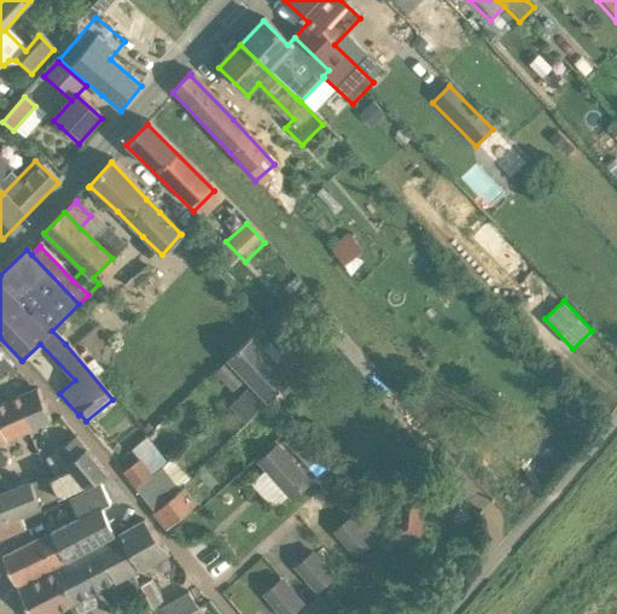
[(280,363),(283,361),(257,333),(227,360),(268,404),(295,379),(280,363)]
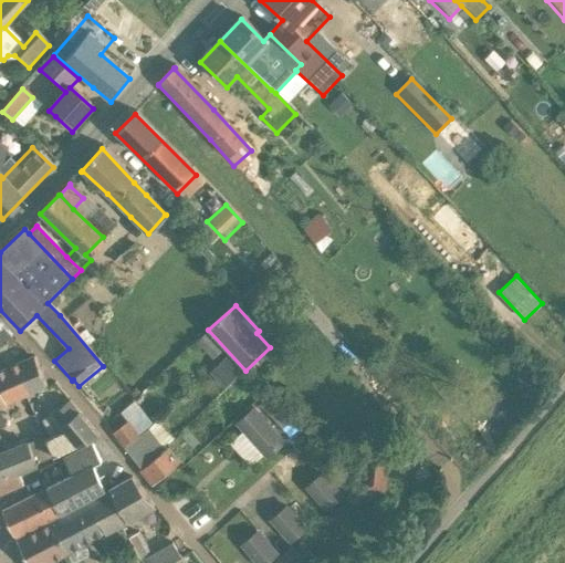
[(0,348),(1,347),(7,342),(11,337),(0,325),(0,348)]
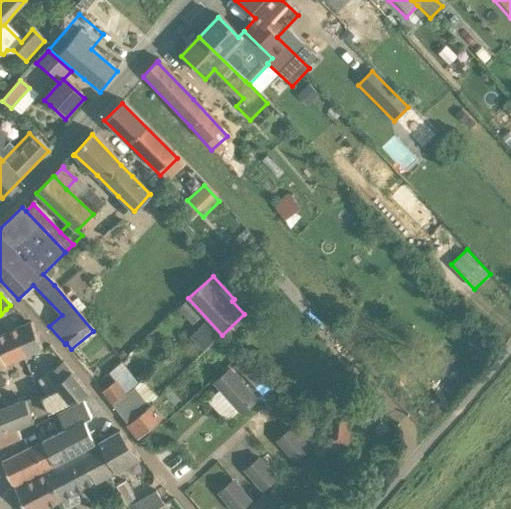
[(0,356),(4,366),(41,351),(30,325),(0,338),(0,356)]
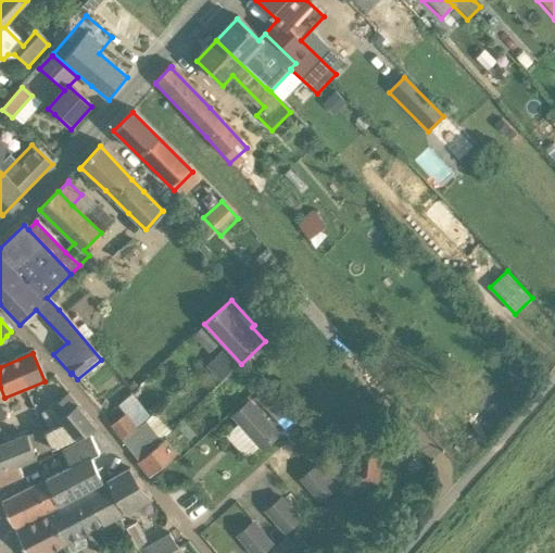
[(67,394),(51,409),(41,414),(47,426),(48,428),(47,428),(57,449),(64,445),(96,430),(67,394)]
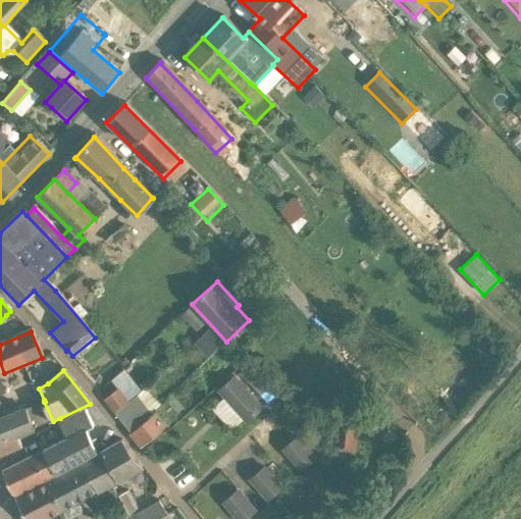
[(261,410),(233,379),(218,393),(246,423),(261,410)]
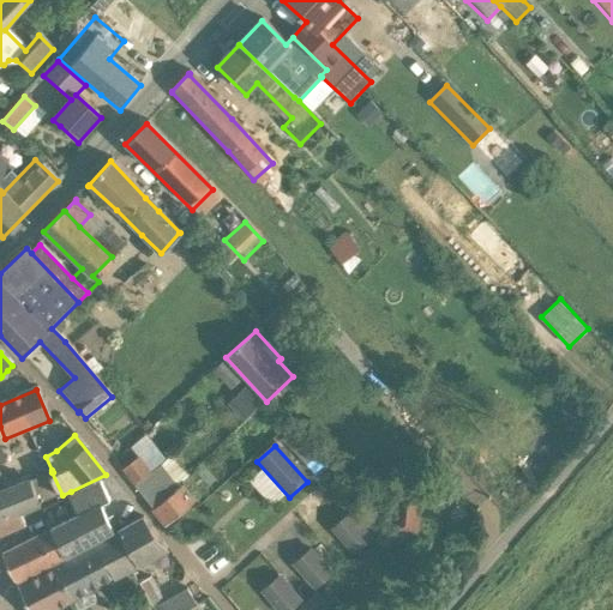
[(122,471),(132,484),(148,472),(138,459),(122,471)]
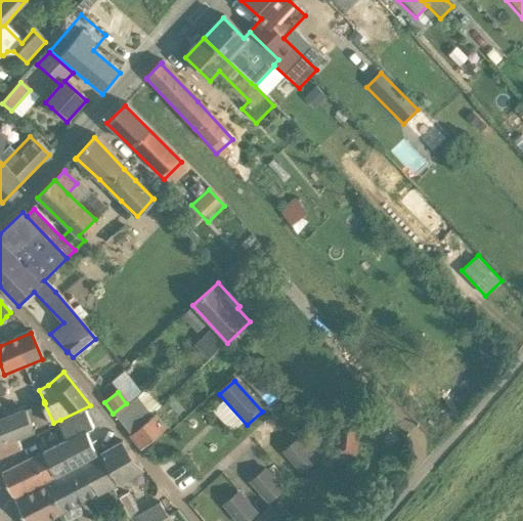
[(136,396),(126,403),(113,414),(131,436),(154,418),(136,396)]
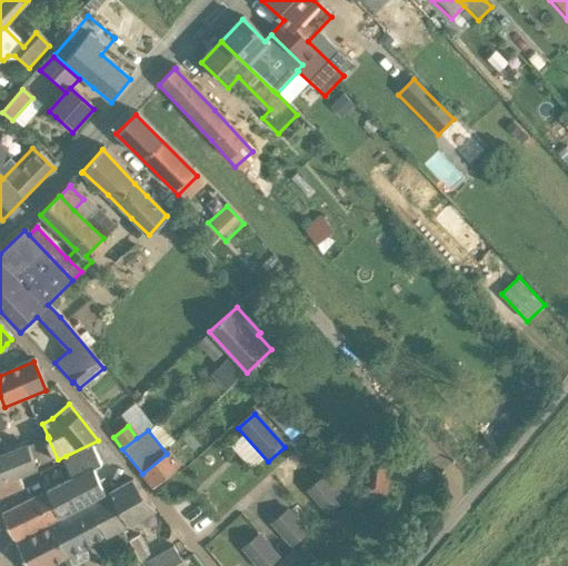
[(27,445),(27,446),(9,454),(5,444),(0,446),(0,484),(19,476),(37,468),(58,459),(48,438),(49,438),(48,436),(27,445)]
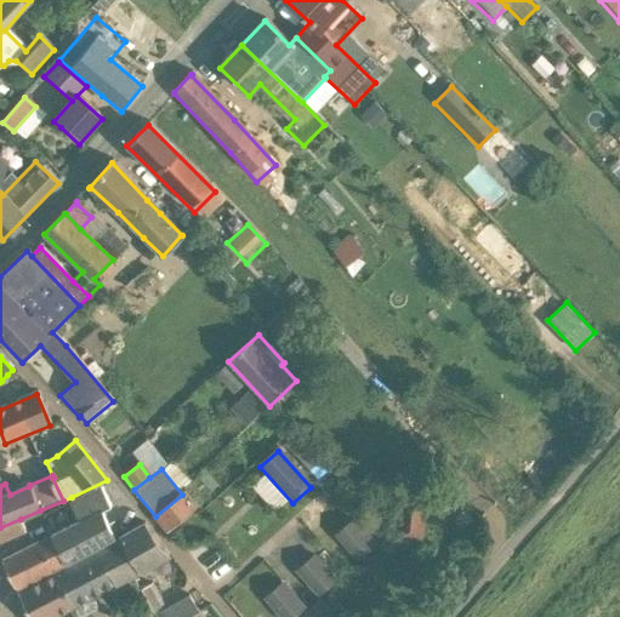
[(67,564),(114,540),(109,530),(114,527),(111,520),(106,523),(101,513),(111,508),(101,490),(68,506),(78,527),(53,538),(67,564)]
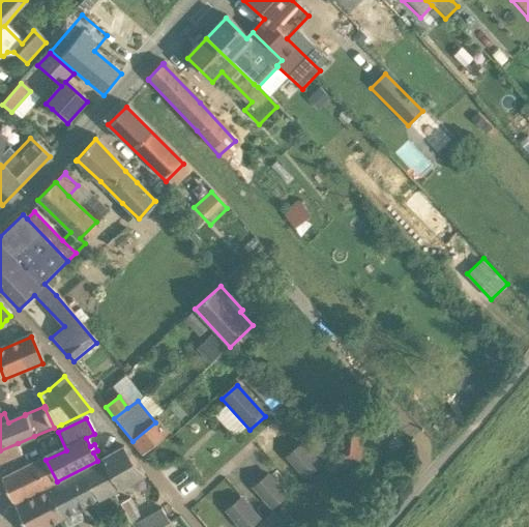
[(157,421),(155,422),(133,441),(143,456),(168,435),(157,421)]
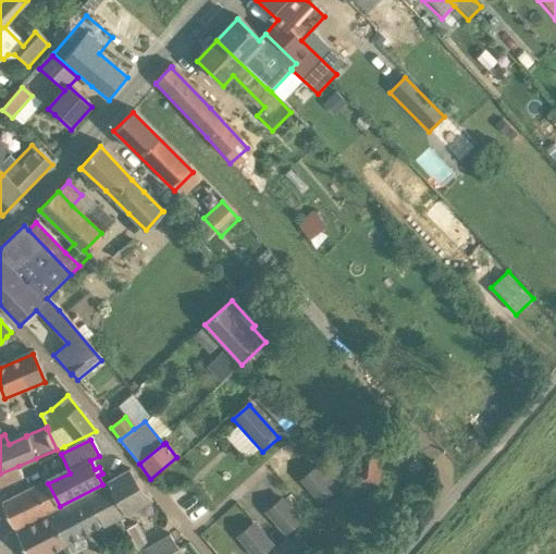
[(356,485),(380,487),(381,460),(357,459),(356,485)]
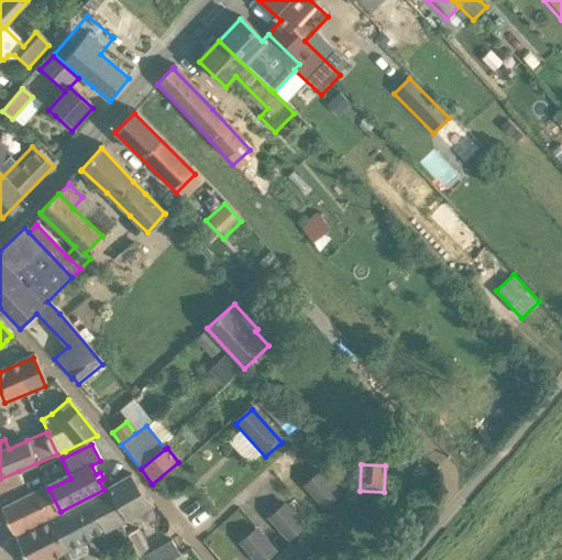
[(0,493),(23,483),(19,471),(0,479),(0,493)]
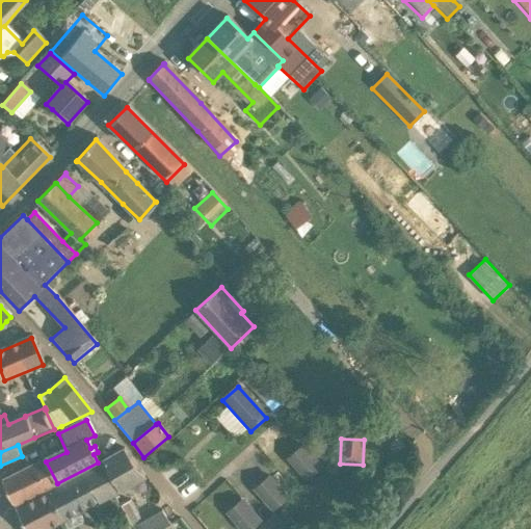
[(307,480),(320,468),(301,448),(288,460),(307,480)]
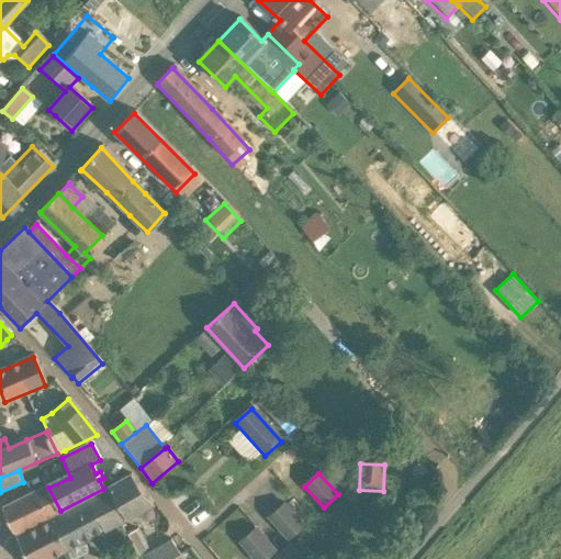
[(126,537),(123,529),(120,523),(153,504),(130,476),(109,488),(110,490),(80,506),(97,537),(98,536),(103,549),(126,537)]
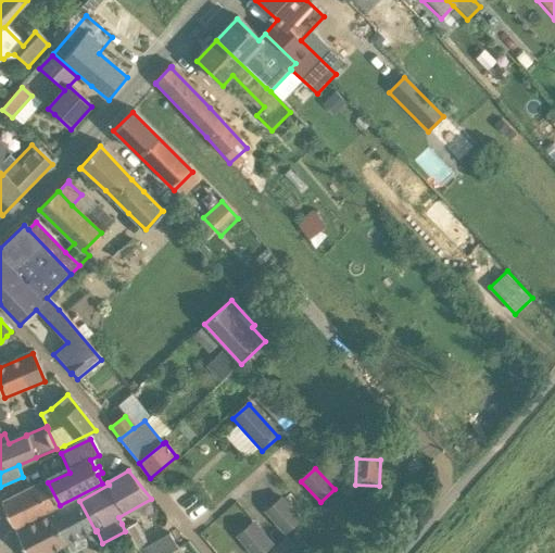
[(48,482),(22,494),(2,504),(13,529),(60,505),(48,482)]
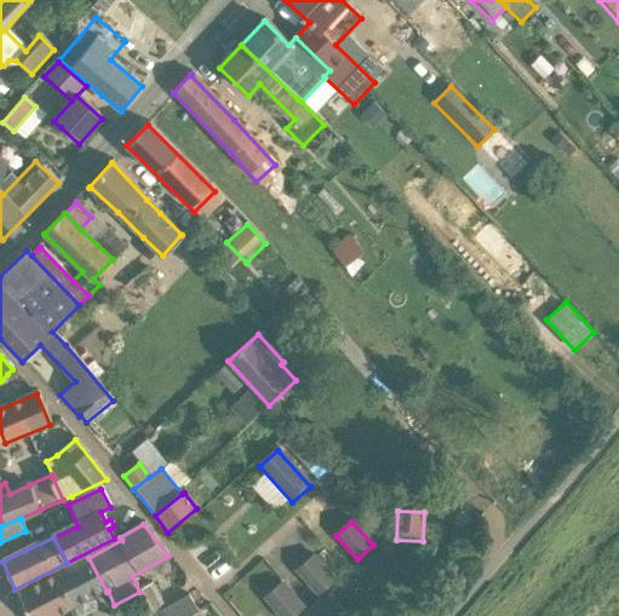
[(317,596),(334,581),(313,557),(297,571),(317,596)]
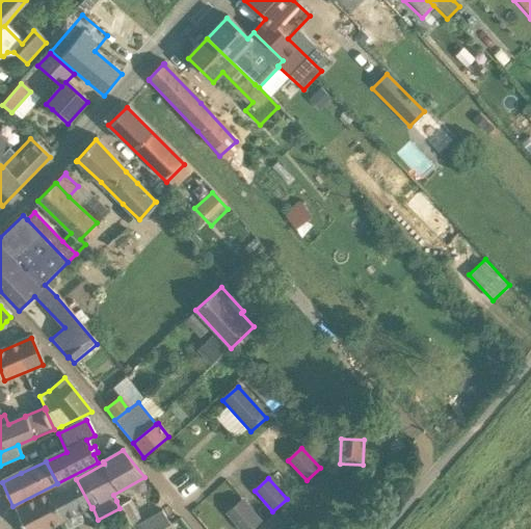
[(76,479),(47,495),(61,523),(64,528),(79,528),(82,524),(78,514),(91,508),(76,479)]
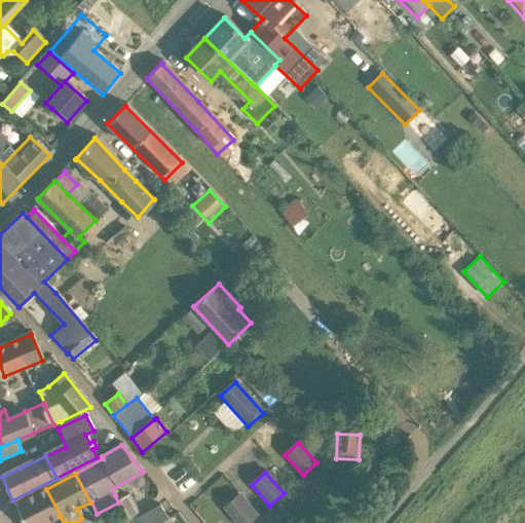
[(14,505),(23,522),(49,522),(61,517),(46,489),(14,505)]
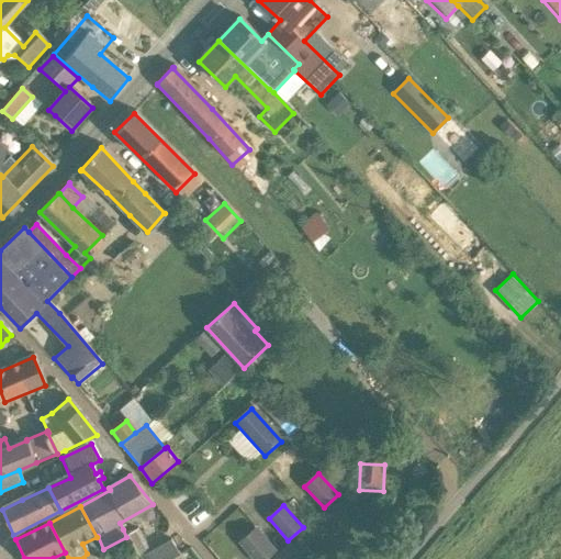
[(170,541),(150,554),(141,535),(131,540),(139,558),(176,558),(180,556),(170,541)]
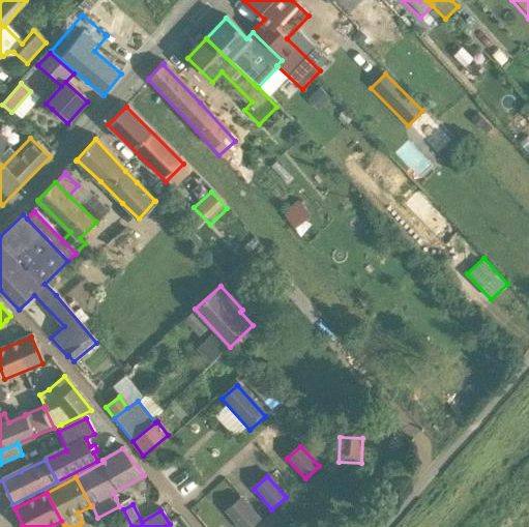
[(245,506),(232,519),(238,526),(252,526),(258,521),(245,506)]
